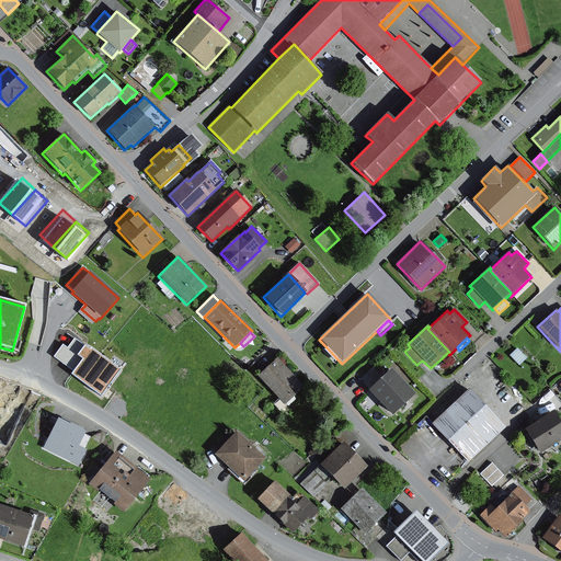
[(77,385),(78,382),(101,399),(117,377),(116,376),(124,365),(93,343),(92,342),(66,377),(77,385)]
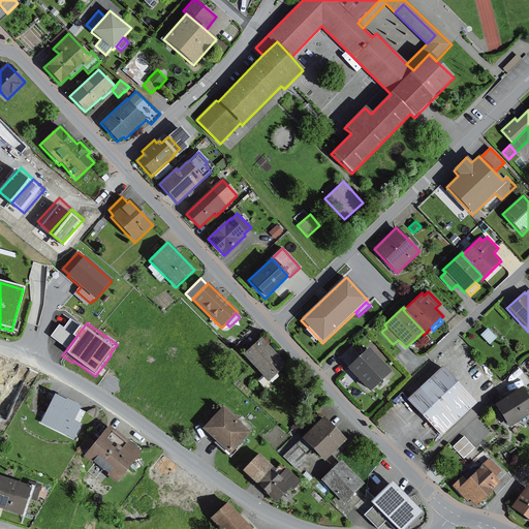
[(318,339),(308,328),(305,331),(315,342),(318,339)]
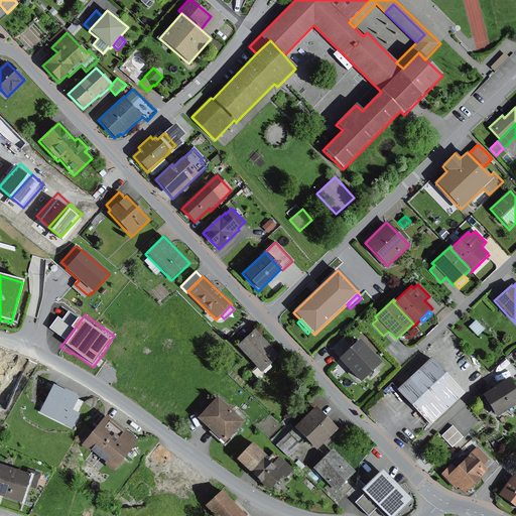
[(485,330),(476,320),(468,328),(477,337),(485,330)]
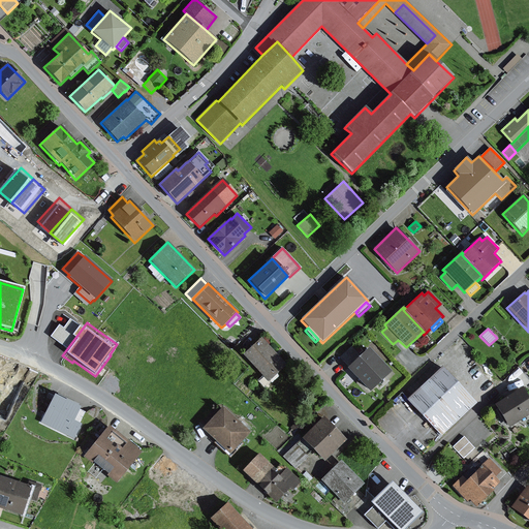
[(261,338),(243,355),(262,376),(269,382),(270,381),(286,365),(261,338)]
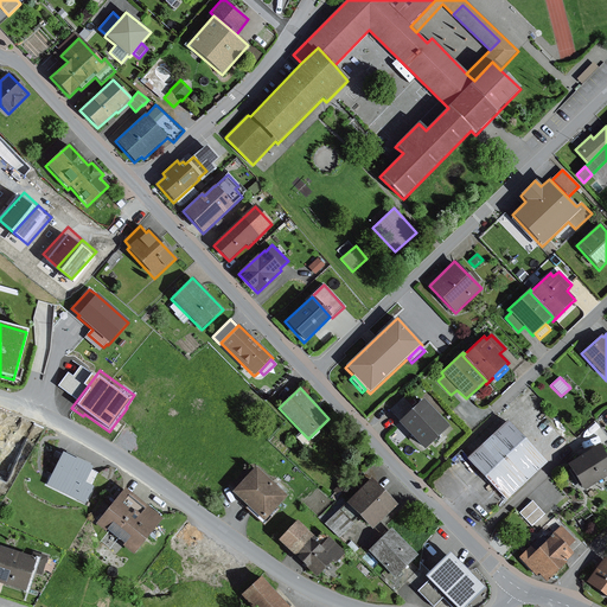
[(483,393),(478,388),(467,397),(473,402),(483,393)]
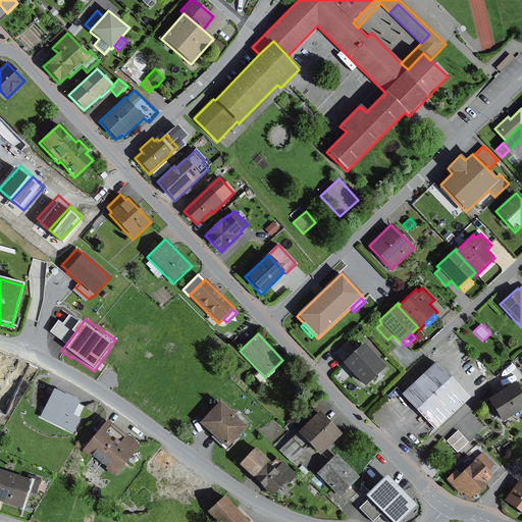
[(344,363),(343,364),(365,387),(371,381),(380,373),(386,367),(364,344),(355,352),(347,343),(335,354),(344,363)]
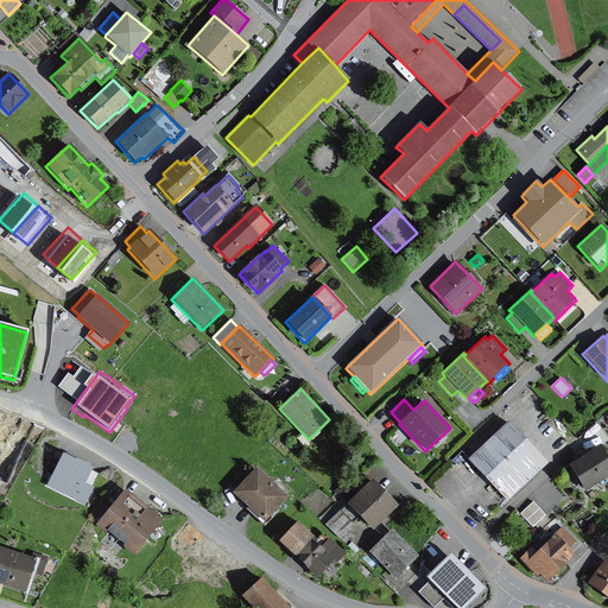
[(508,423),(468,461),(507,502),(548,464),(508,423)]
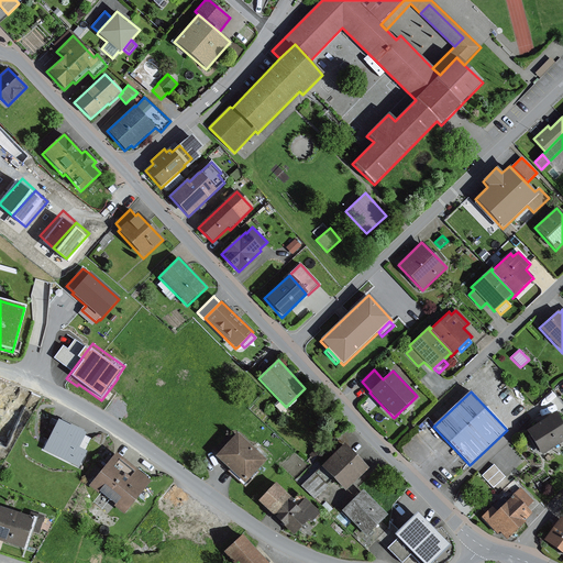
[(286,407),(279,400),(274,406),(282,414),(288,407),(287,406),(286,407)]
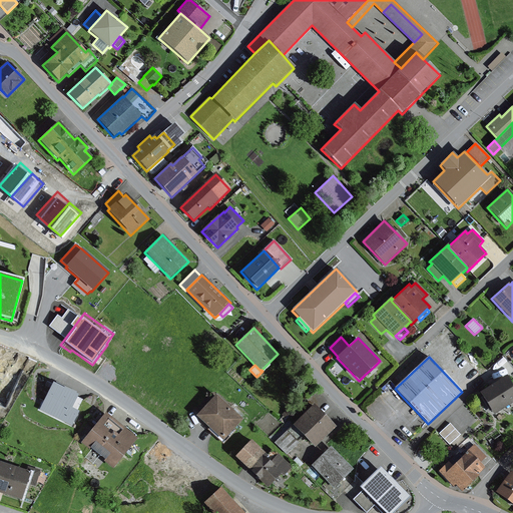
[(377,370),(374,367),(365,375),(368,379),(377,370)]
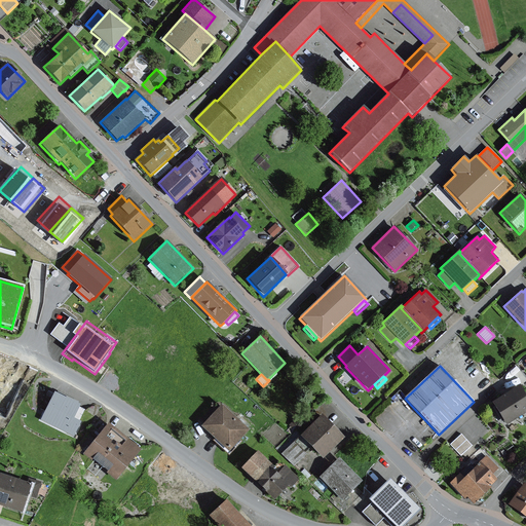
[(525,396),(519,385),(492,403),(506,426),(525,413),(525,396)]
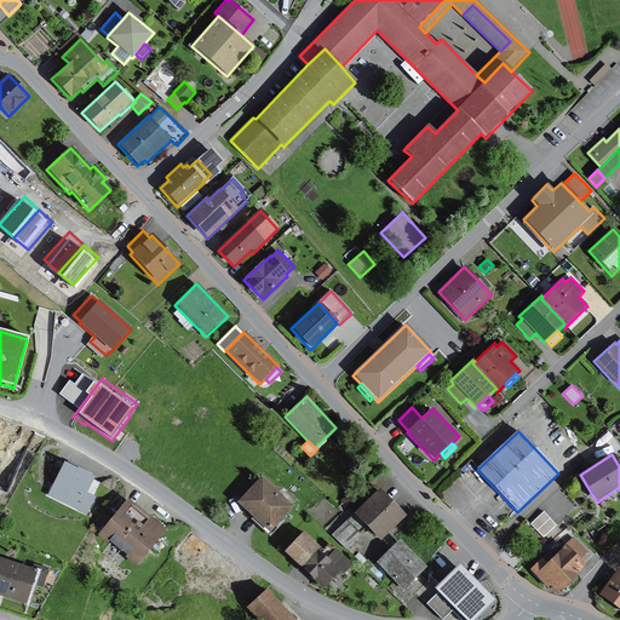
[(95,478),(63,464),(47,497),(86,516),(95,499),(93,498),(101,483),(93,480),(95,478)]
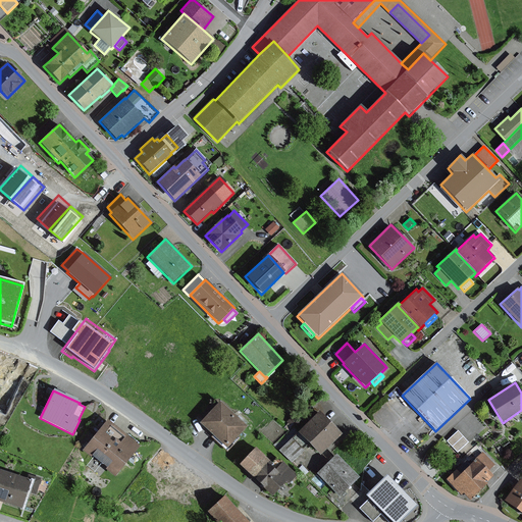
[(219,402),(199,424),(212,436),(226,449),(239,436),(247,427),(219,402)]
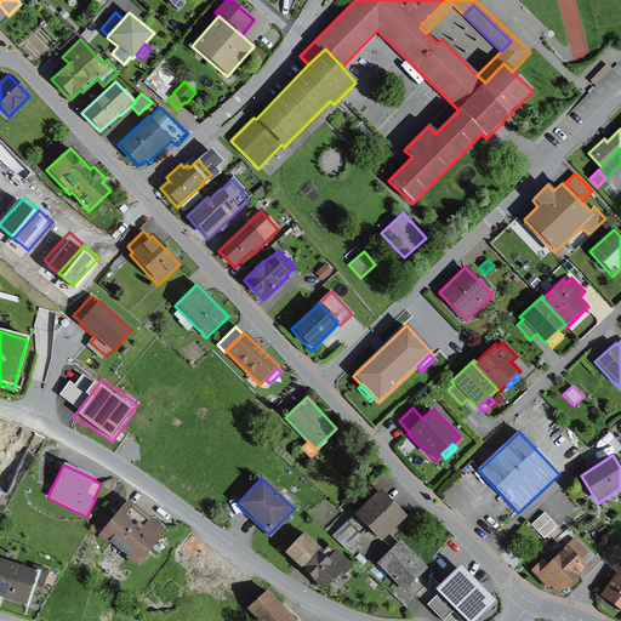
[(369,502),(354,516),(368,529),(381,542),(406,517),(380,490),(379,491),(372,485),(363,495),(369,502)]
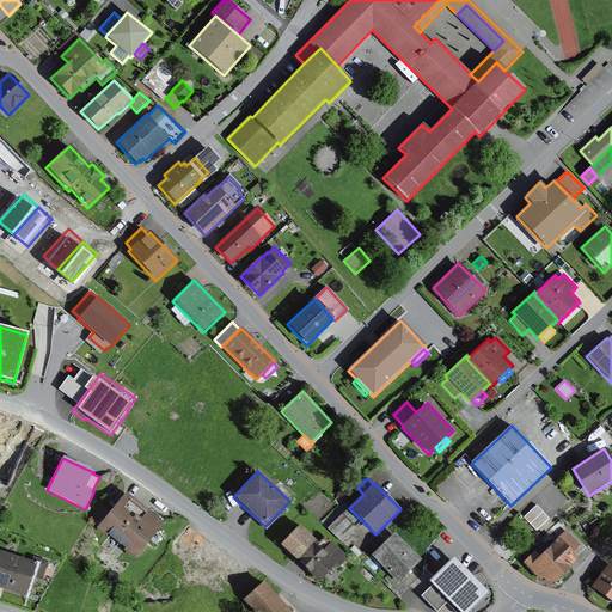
[(124,494),(96,530),(105,537),(108,534),(124,549),(123,551),(134,560),(163,524),(124,494)]
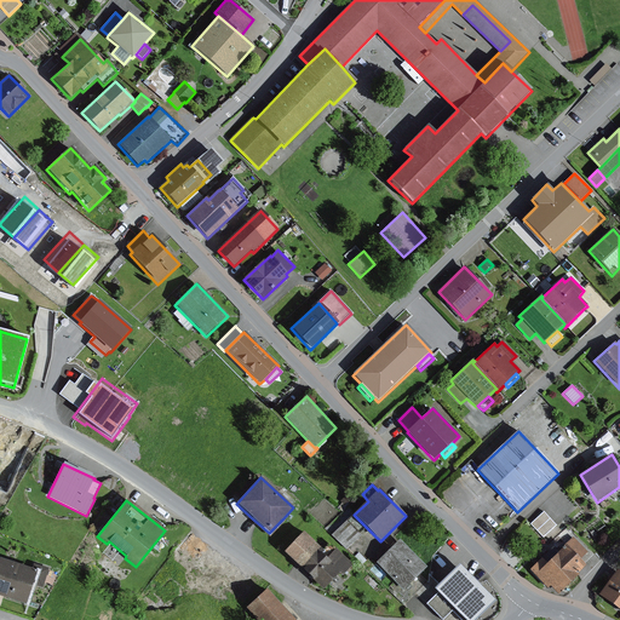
[(561,529),(544,511),(530,524),(547,543),(561,529)]
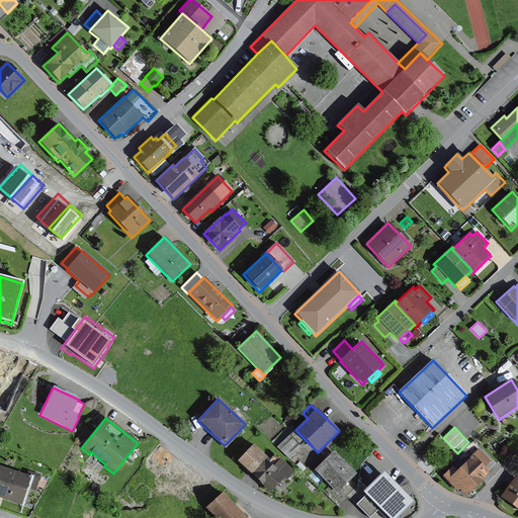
[(295,430),(277,447),(289,459),(303,447),(301,446),(307,441),(295,430)]
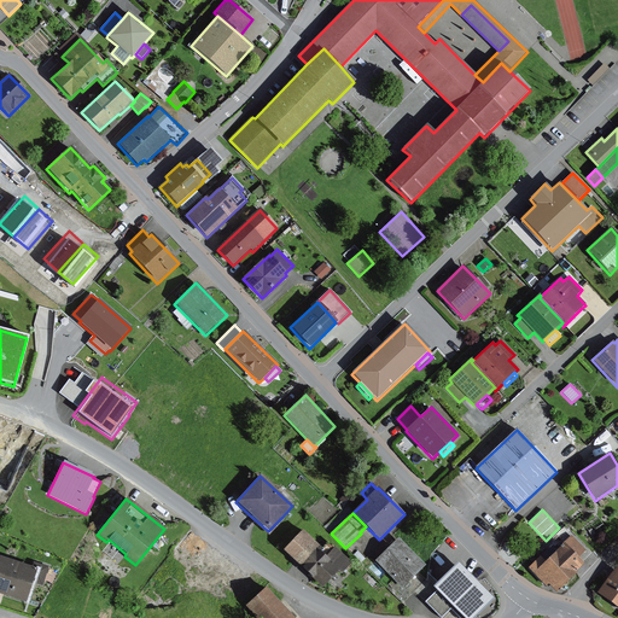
[(268,531),(251,517),(250,518),(269,536),(285,519),(283,517),(268,531)]
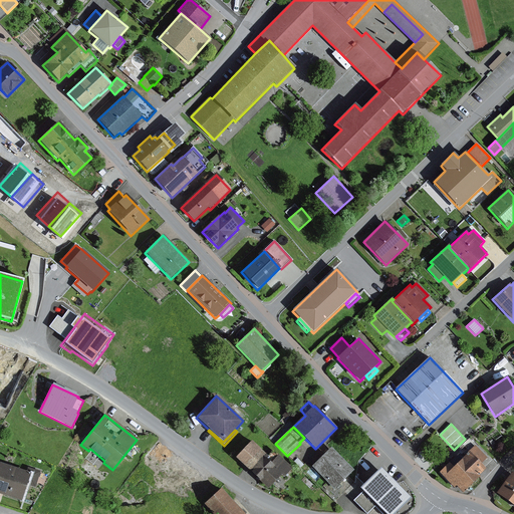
[(191,468),(158,441),(145,458),(160,470),(158,472),(176,487),(181,480),(191,468)]
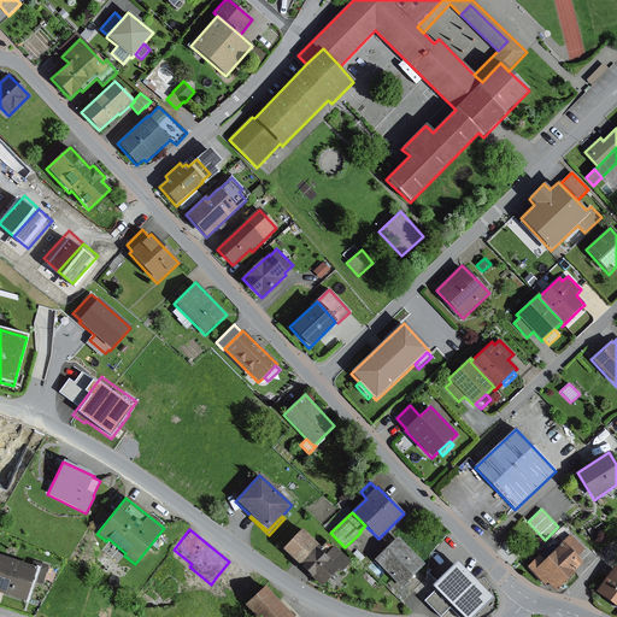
[(301,529),(282,551),(322,588),(336,571),(340,574),(351,563),(328,542),(322,548),(301,529)]
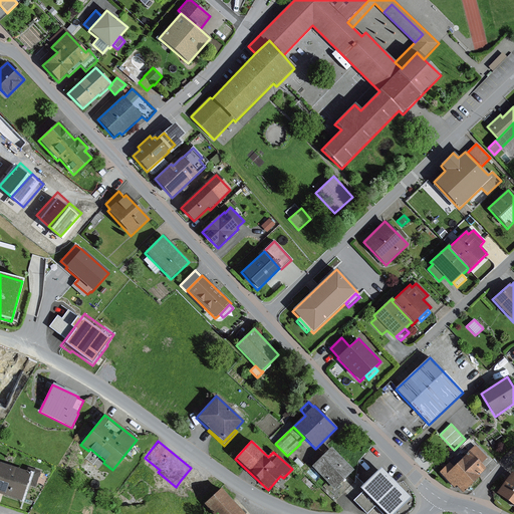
[(459,455),(439,473),(454,489),(456,487),(463,494),(480,477),(479,476),(485,471),(480,465),(487,458),(475,445),(464,455),(465,456),(463,458),(459,455)]
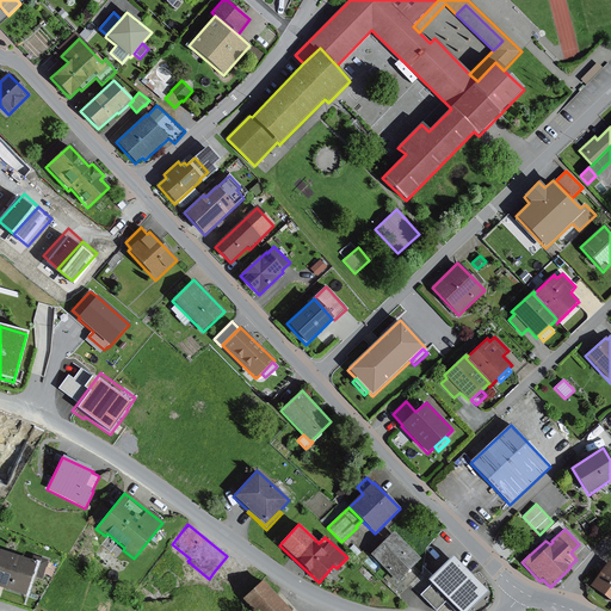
[(420,560),(394,532),(370,555),(397,582),(420,560)]
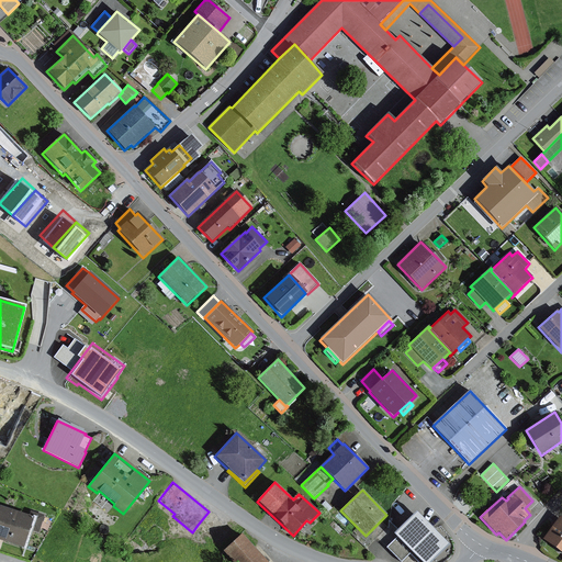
[(0,541),(24,549),(30,531),(40,535),(45,516),(30,510),(27,516),(0,506),(0,541)]
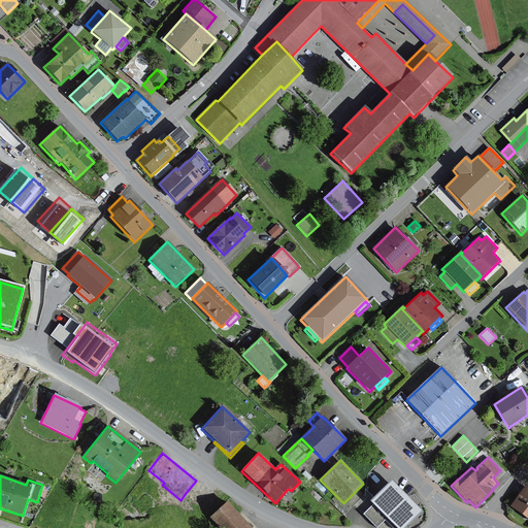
[(373,497),(368,502),(371,505),(362,515),(375,527),(376,527),(385,521),(391,527),(405,527),(422,513),(390,481),(373,497)]
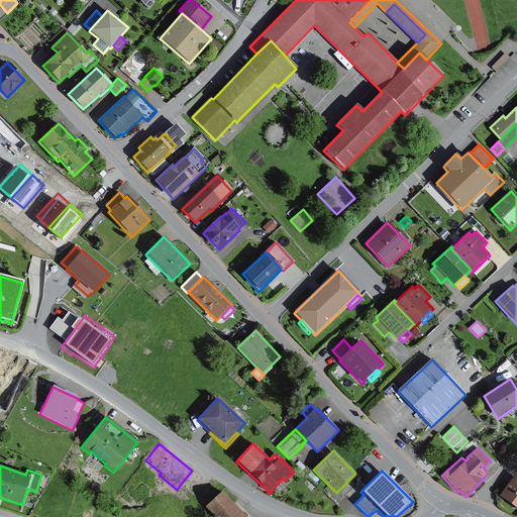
[(516,478),(514,476),(499,497),(516,509),(516,478)]
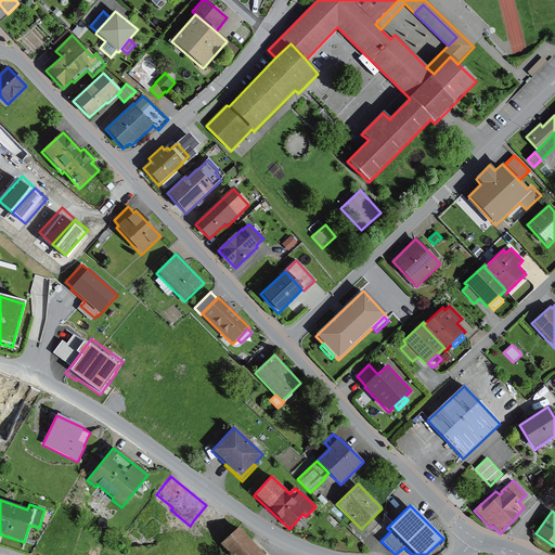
[(387,528),(392,523),(384,514),(384,520),(372,532),(381,541),(390,531),(387,528)]
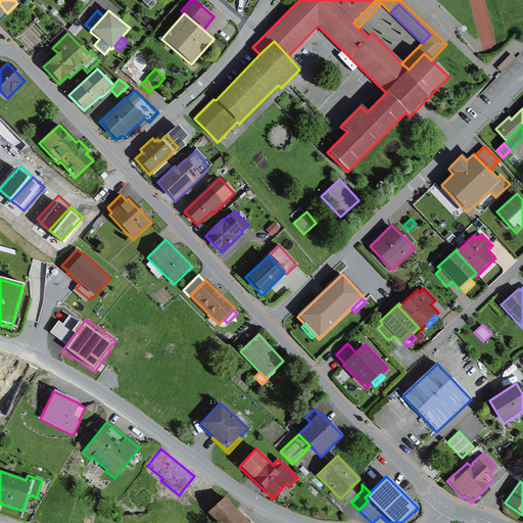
[(247,522),(225,497),(207,514),(216,522),(247,522)]
